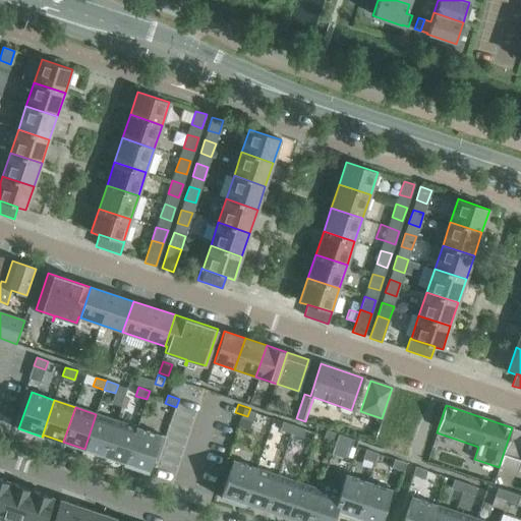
[(117,421),(96,414),(84,449),(105,456),(117,421)]
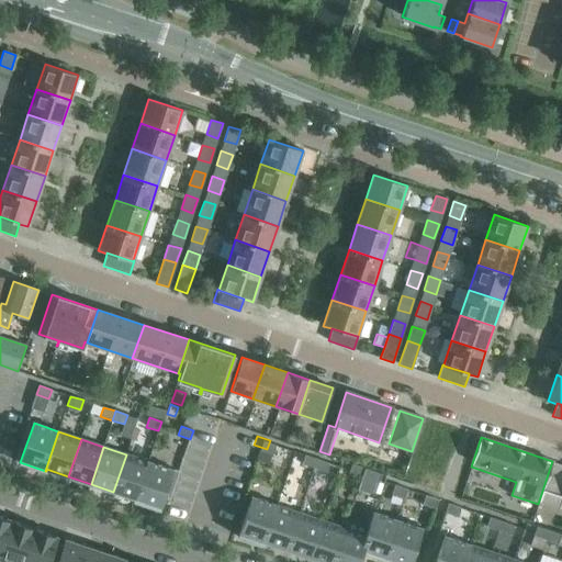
[(308,453),(295,449),(292,458),(305,462),(308,453)]
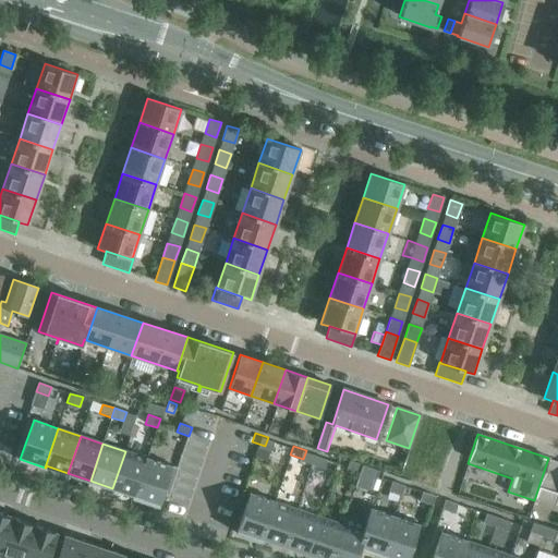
[(318,455),(306,450),(303,459),(315,463),(318,455)]
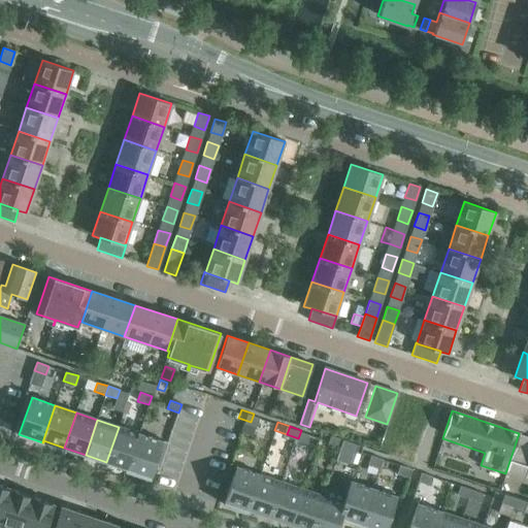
[(139,434),(119,427),(106,462),(127,468),(126,470),(127,471),(139,434)]
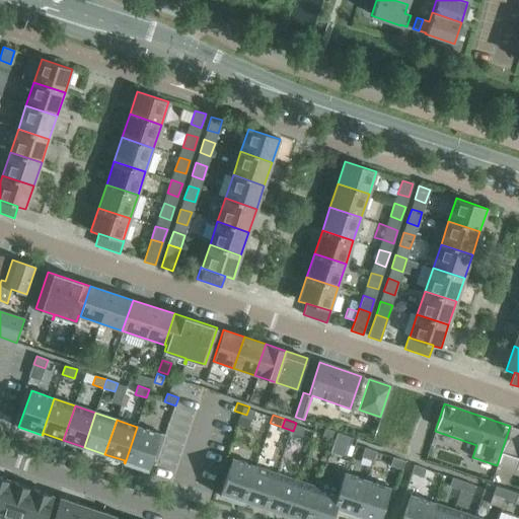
[(327,428),(316,424),(313,432),(324,436),(327,428)]
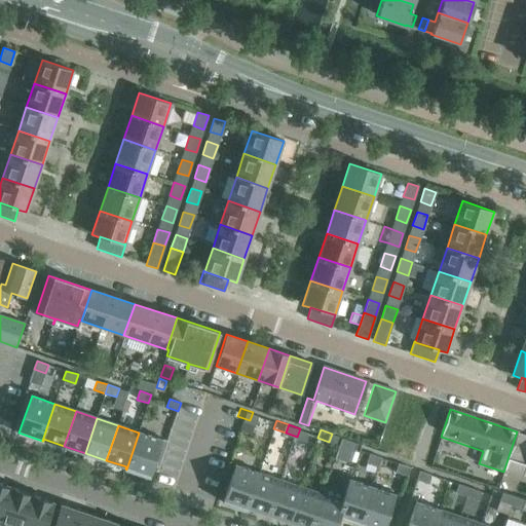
[(525,435),(517,431),(513,443),(525,447),(525,435)]
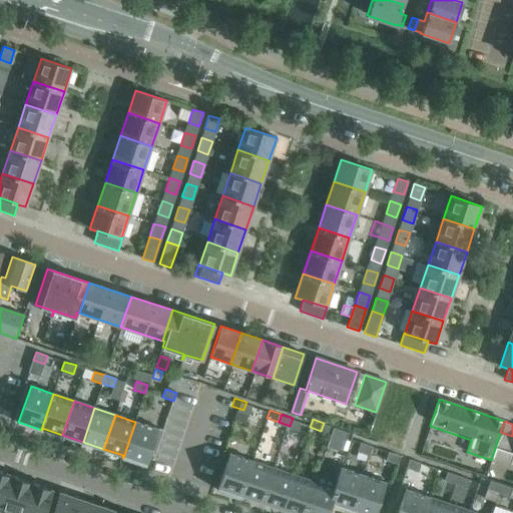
[(146,465),(158,429),(135,422),(123,458),(146,465)]
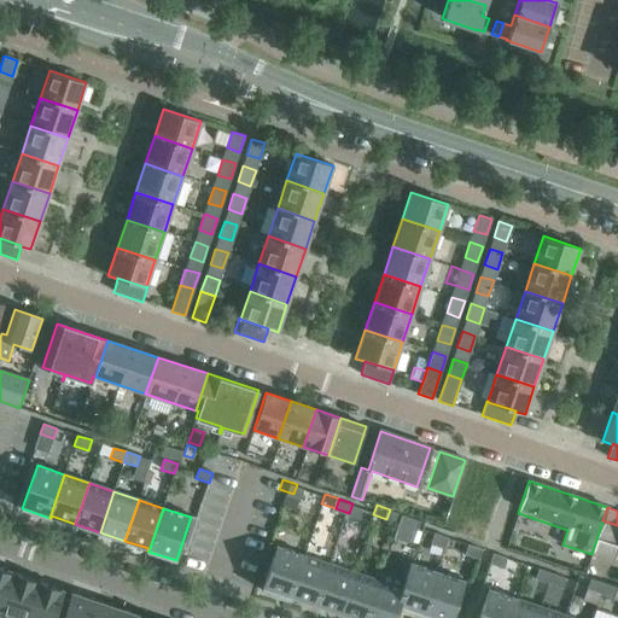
[(397,525),(392,537),(410,543),(419,520),(401,514),(397,525)]
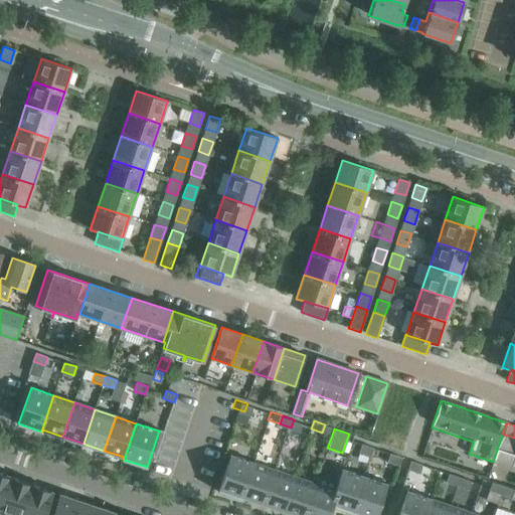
[(514,453),(514,438),(502,434),(494,460),(511,466),(514,453)]
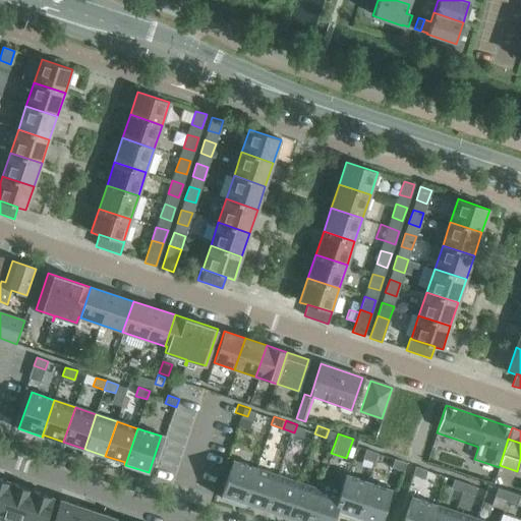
[(369,448),(357,445),(354,453),(366,457),(369,448)]
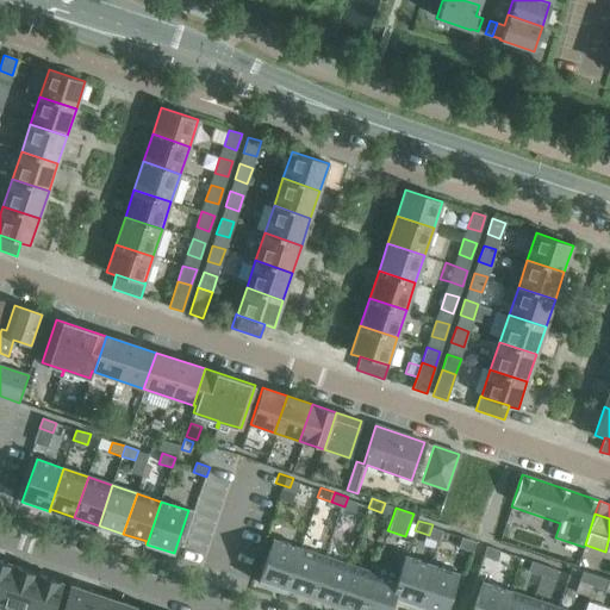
[(446,529),(433,524),(429,535),(442,540),(446,529)]
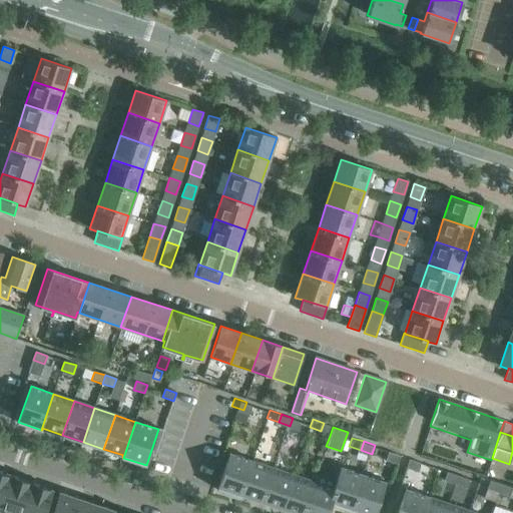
[(244,456),(221,448),(209,484),(222,489),(222,488),(226,489),(226,490),(232,492),(244,456)]
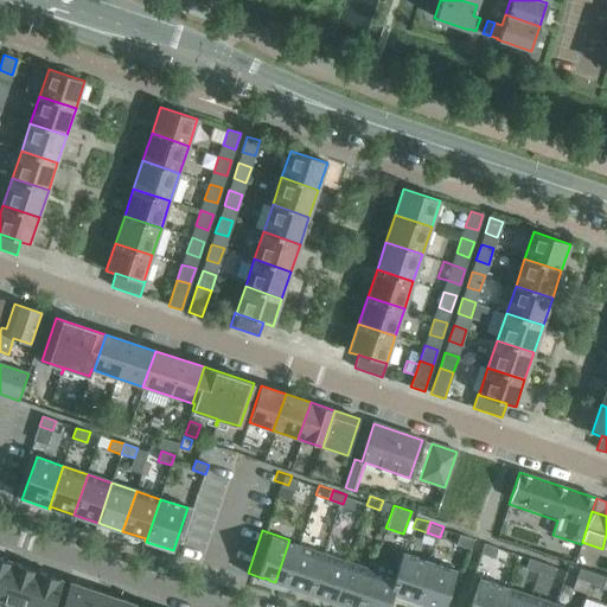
[(313,548),(289,540),(275,582),(280,583),(281,583),(285,585),(285,586),(299,590),(313,548)]
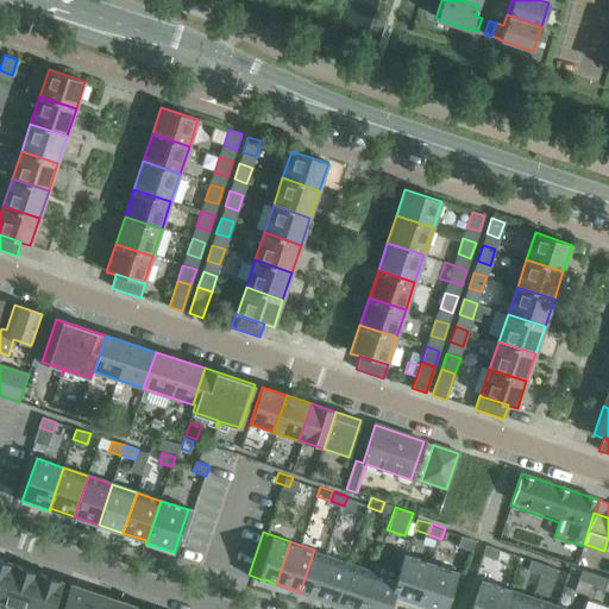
[(500,550),(485,546),(483,556),(496,560),(500,550)]
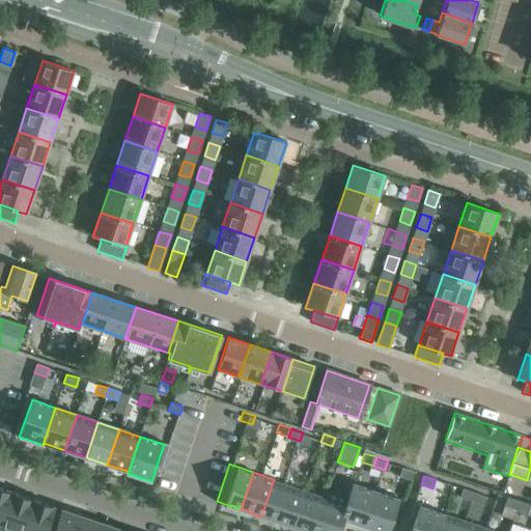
[(296,486),(274,479),(261,516),(267,518),(271,519),(271,520),(283,524),(296,486)]
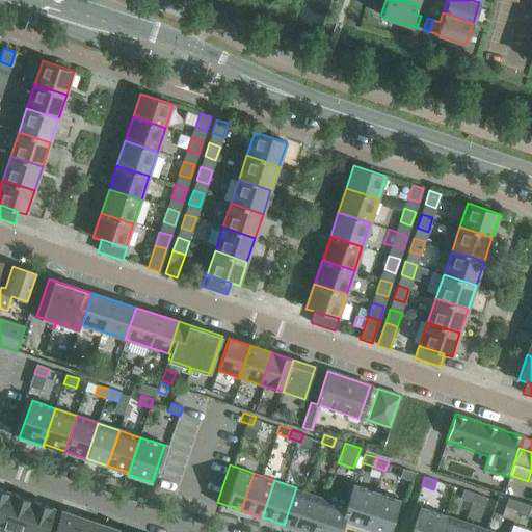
[(346,480),(339,501),(334,517),(338,519),(342,520),(354,524),(367,486),(346,480)]
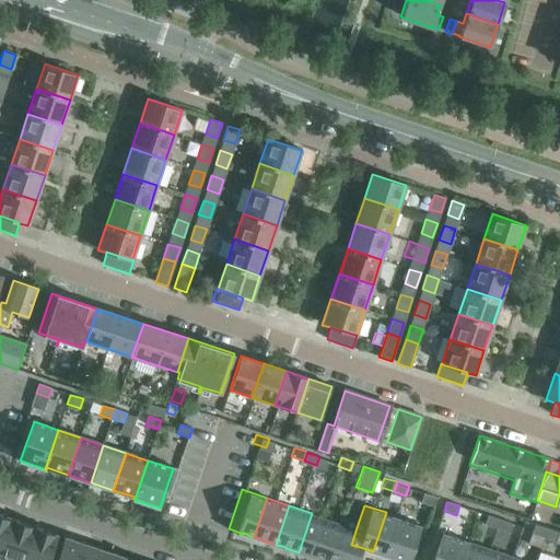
[(398,559),(411,521),(386,512),(373,551),(378,553),(383,555),(397,559),(398,559)]
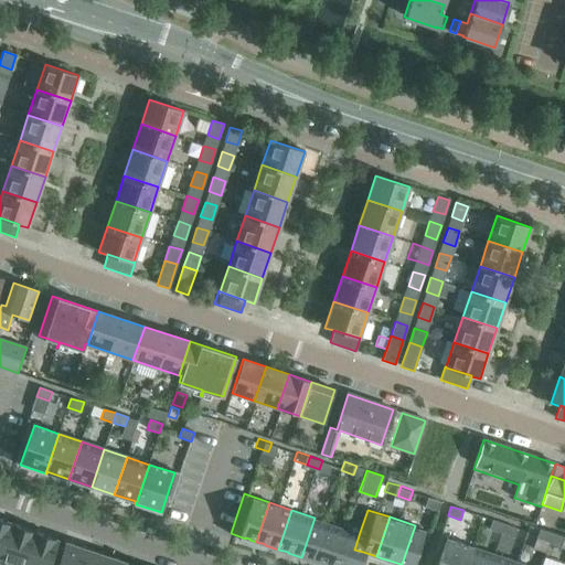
[(337,524),(315,518),(301,557),(306,558),(310,560),(323,564),(337,524)]
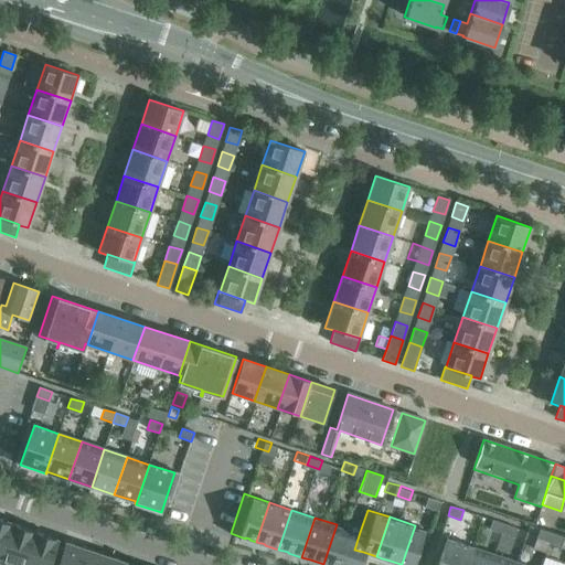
[(0,558),(12,524),(0,520),(0,558)]
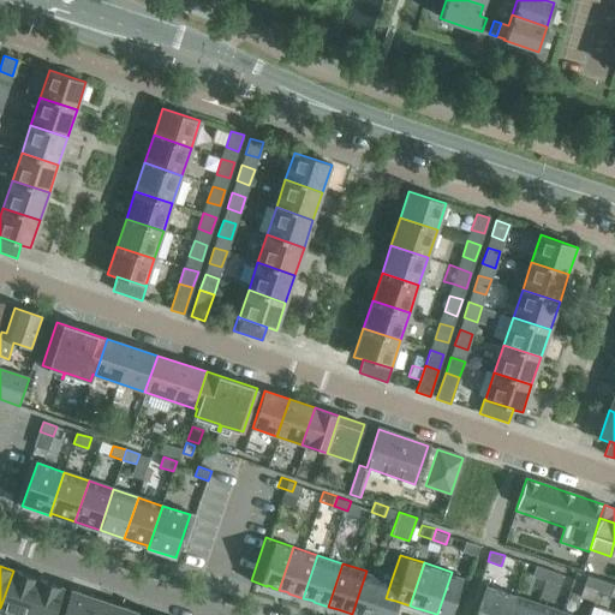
[(549,571),(536,566),(532,577),(545,580),(549,571)]
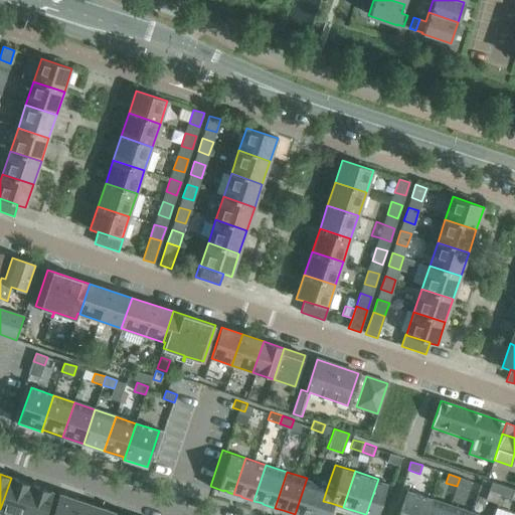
[(20,514),(31,485),(11,478),(0,509),(0,514),(20,514)]
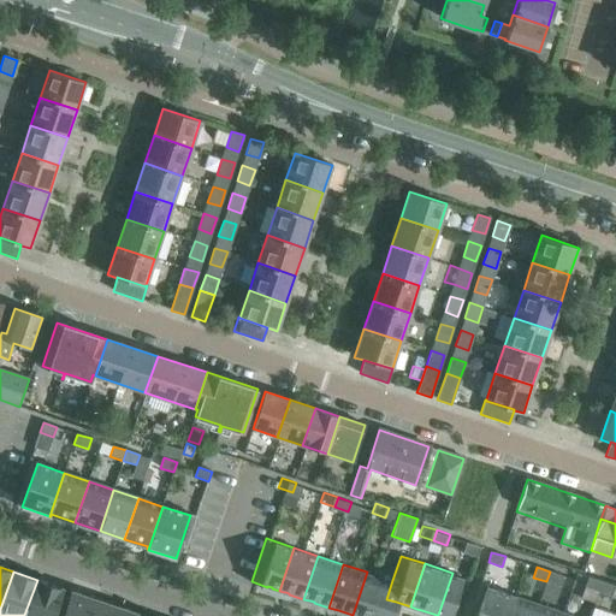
[(392,580),(367,572),(353,615),(354,615),(379,615),(386,599),(392,580)]
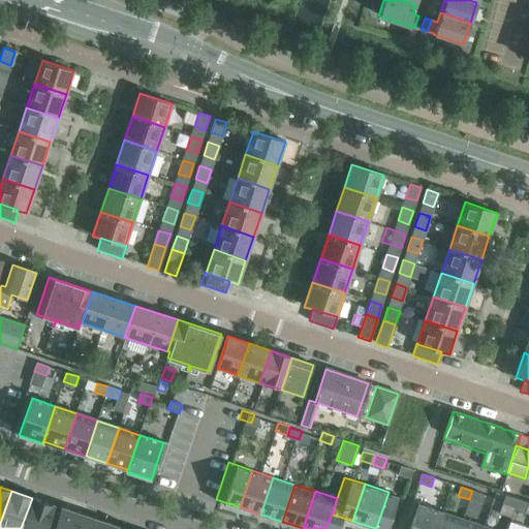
[(469,499),(480,503),(484,495),(472,491),(469,499)]
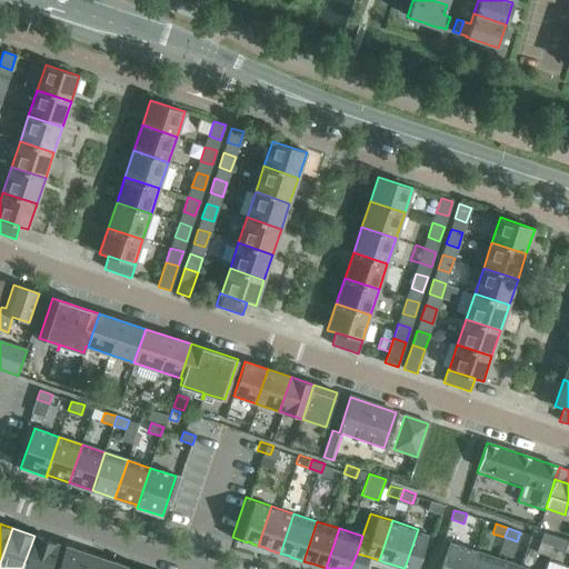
[(543,532),(540,542),(552,547),(556,537),(543,532)]
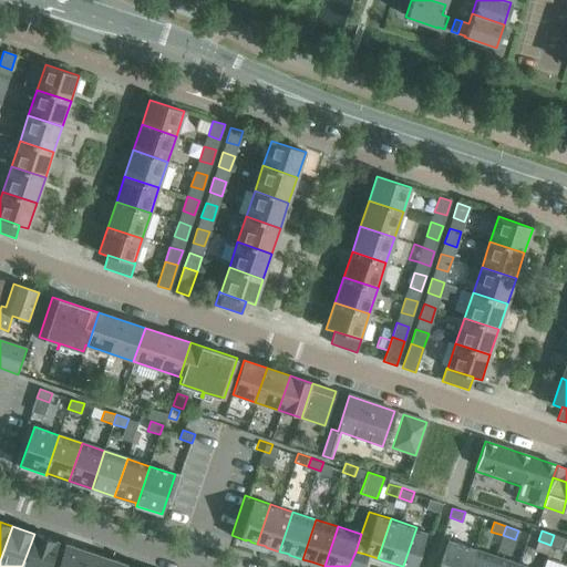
[(49,566),(59,542),(34,534),(22,566),(49,566)]
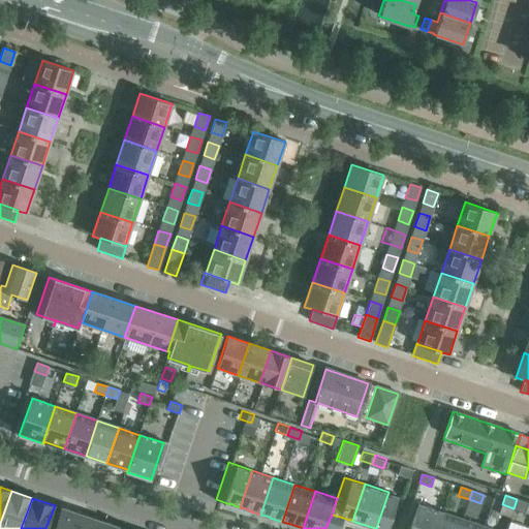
[(525,511),(528,503),(517,499),(514,508),(525,511)]
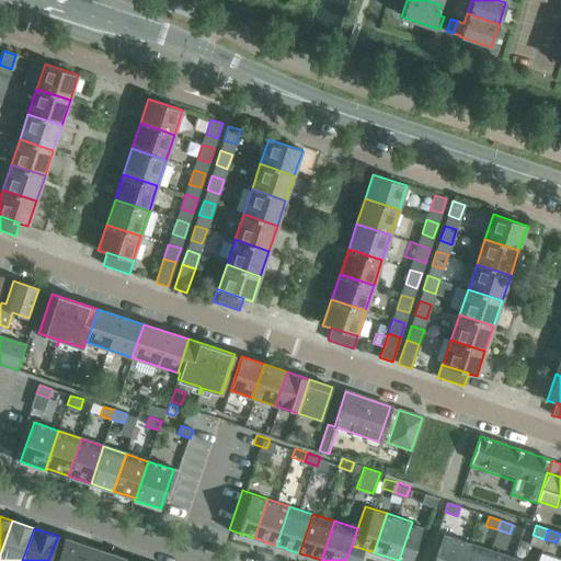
[(461,560),(468,544),(444,535),(434,560),(461,560)]
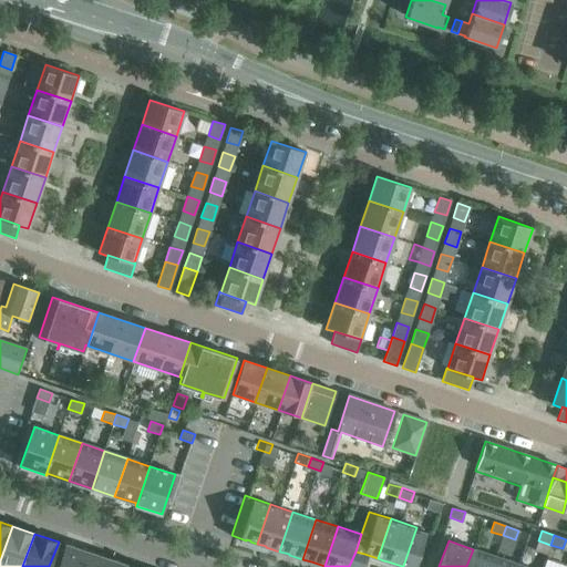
[(82,566),(89,552),(64,544),(55,566),(82,566)]
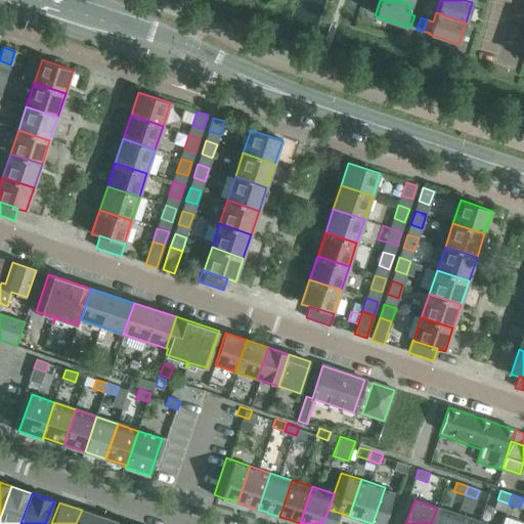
[(454,523),(459,514),(437,508),(431,523),(454,523)]
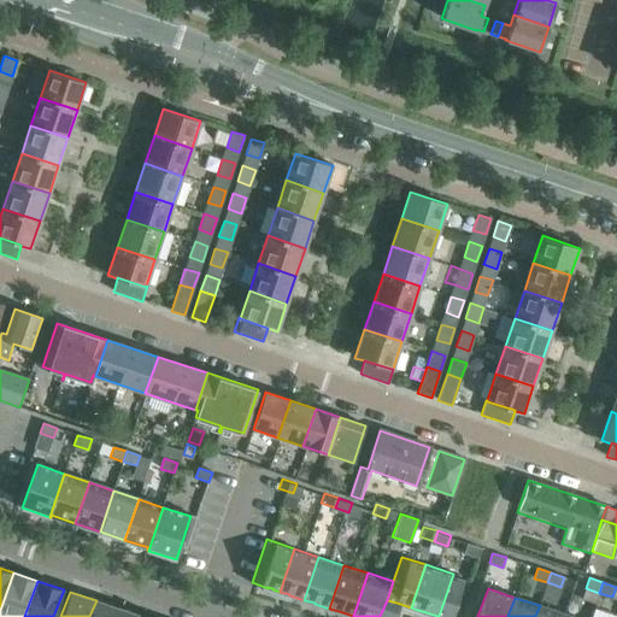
[(117,616),(121,609),(97,600),(89,616),(117,616)]
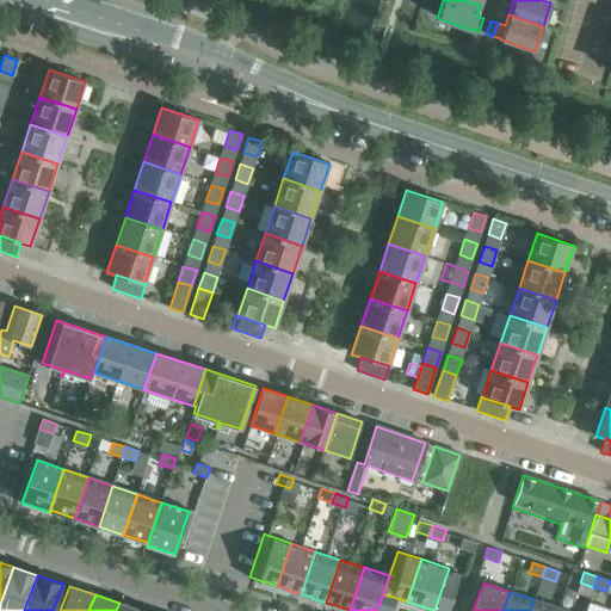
[(557,610),(559,608),(535,599),(530,610),(557,610)]
